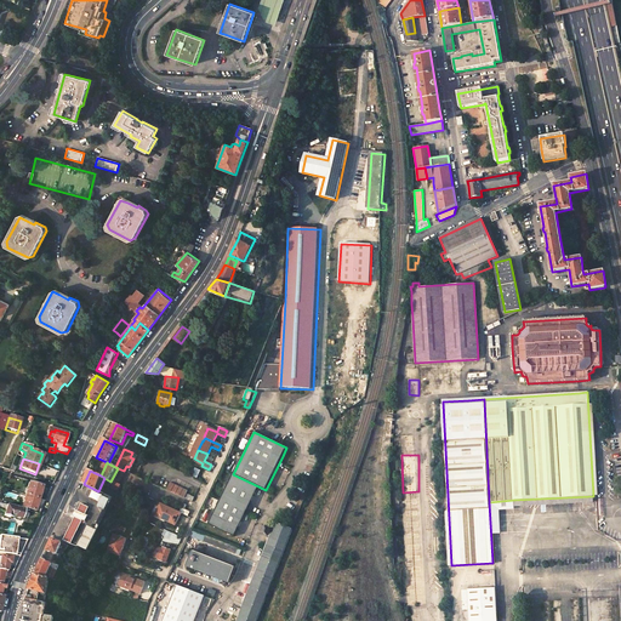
[(233,474),(209,524),(234,536),(244,516),(258,486),(233,474)]
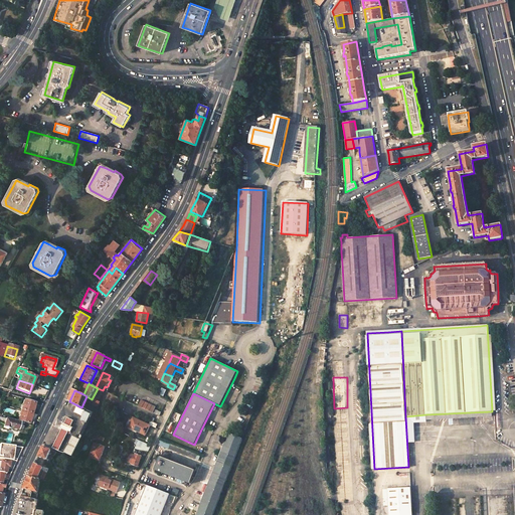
[(103,403),(96,400),(94,405),(100,408),(103,403)]
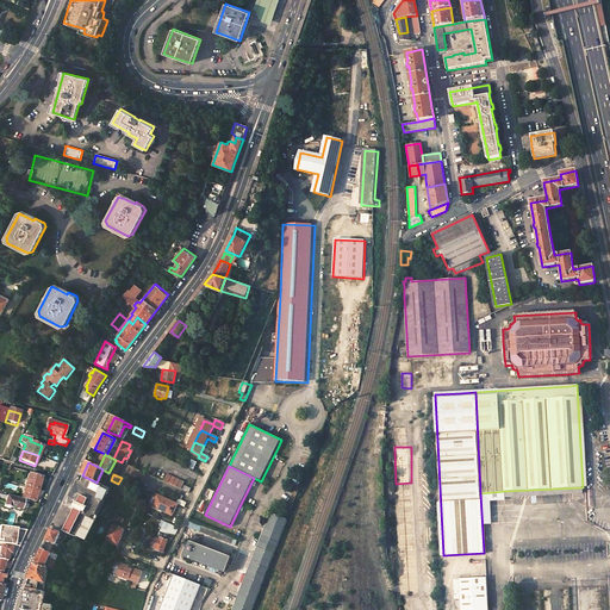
[(166,474),(163,483),(188,493),(191,490),(182,486),(184,483),(166,474)]
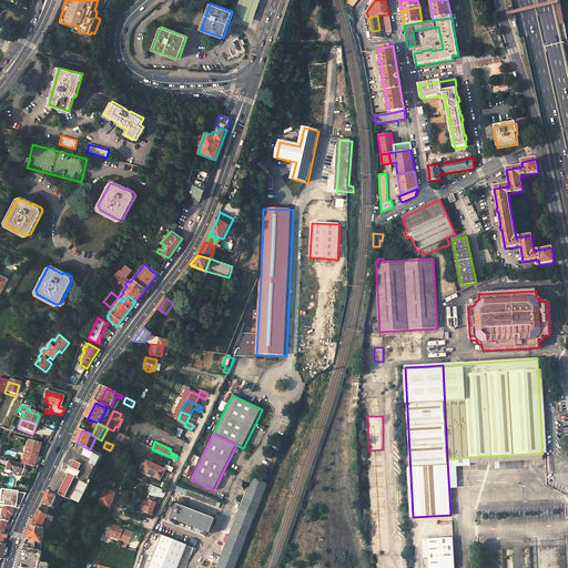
[(36,457),(39,446),(27,443),(23,453),(36,457)]
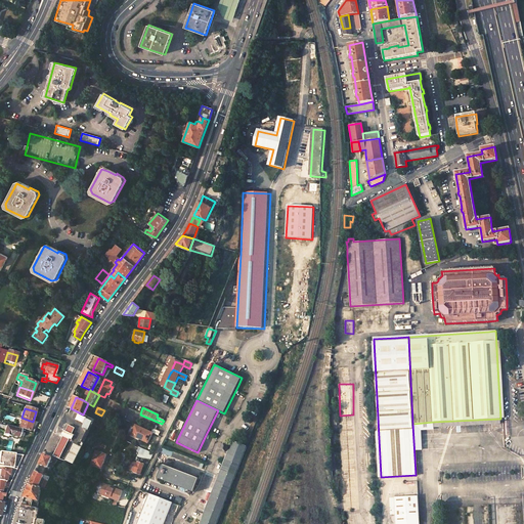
[(29,432),(33,422),(22,418),(18,429),(29,432)]
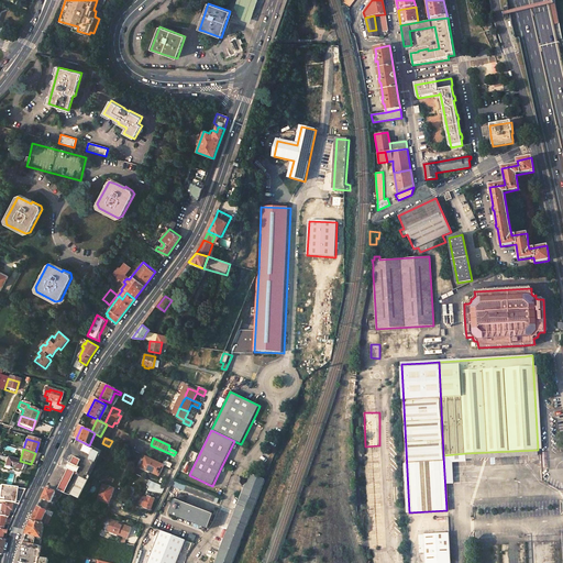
[(538,450),(466,453),(466,460),(539,455),(538,450)]
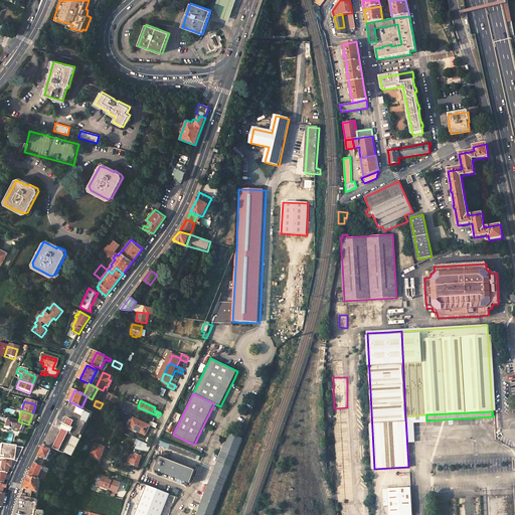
[(82,421),(84,422),(78,435),(82,436),(92,415),(87,413),(82,421)]
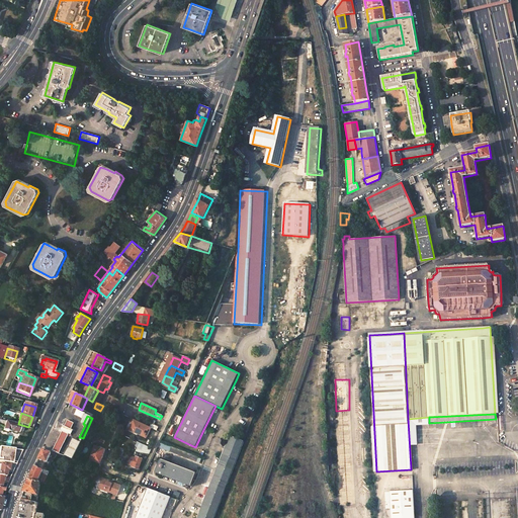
[(22,429),(23,426),(0,419),(0,424),(5,425),(3,431),(9,433),(10,432),(18,434),(18,432),(21,433),(22,432),(23,430),(22,429)]
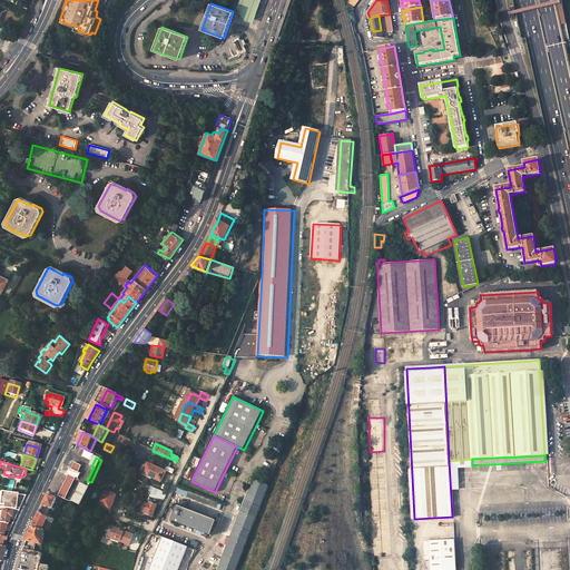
[(153,478),(151,479),(160,483),(166,472),(147,463),(143,472),(153,478)]
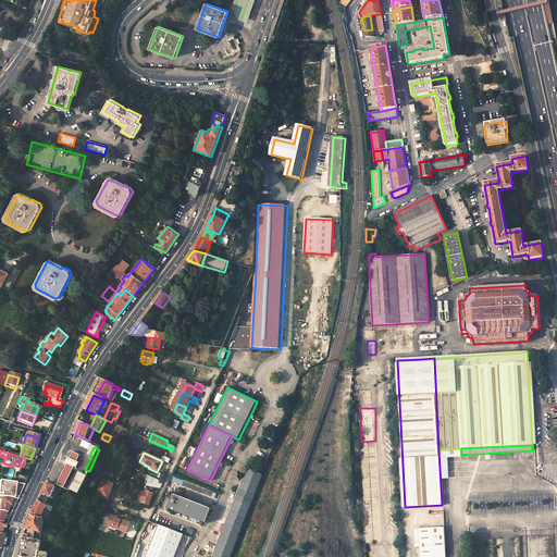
[(230,556),(262,474),(246,469),(213,553),(211,556),(230,556)]
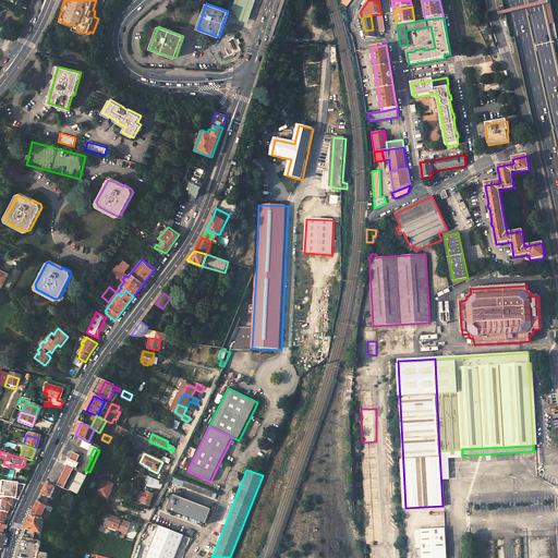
[(86,477),(80,474),(71,492),(81,496),(92,473),(89,472),(86,477)]
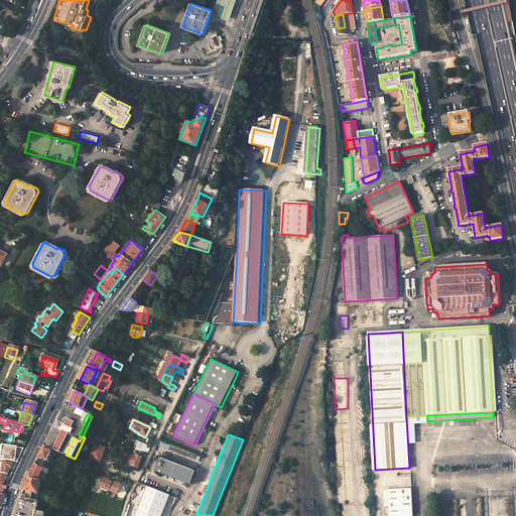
[(23,448),(26,441),(16,440),(14,447),(23,448)]
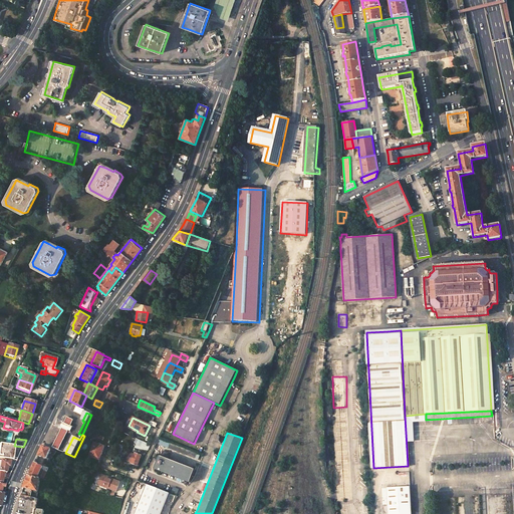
[(138,446),(141,448),(142,446),(149,449),(151,446),(139,440),(137,445),(136,445),(135,449),(137,450),(138,446)]
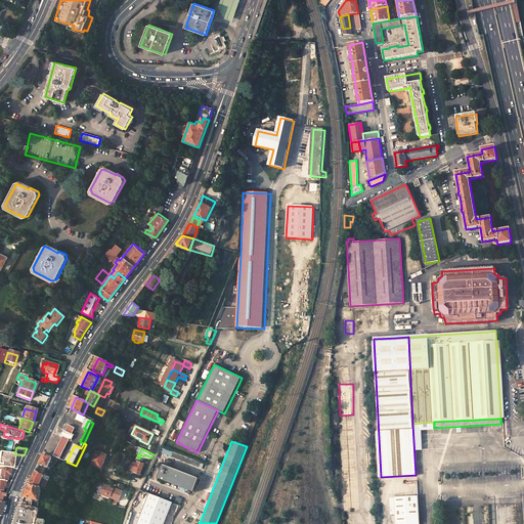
[(164,448),(162,453),(199,467),(201,462),(164,448)]
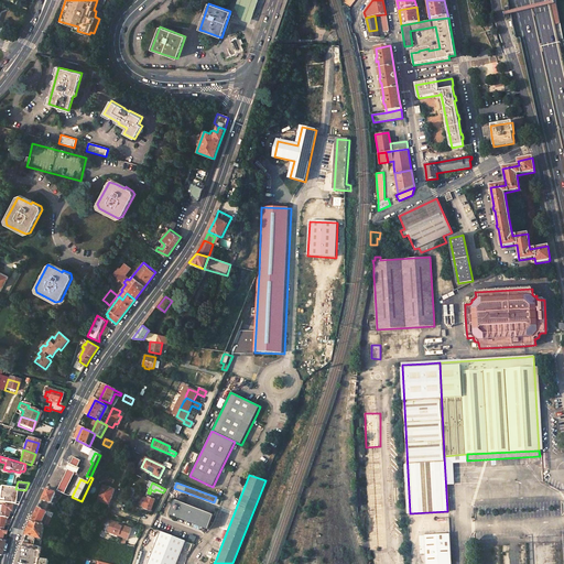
[(109,505),(115,490),(104,486),(98,501),(109,505)]
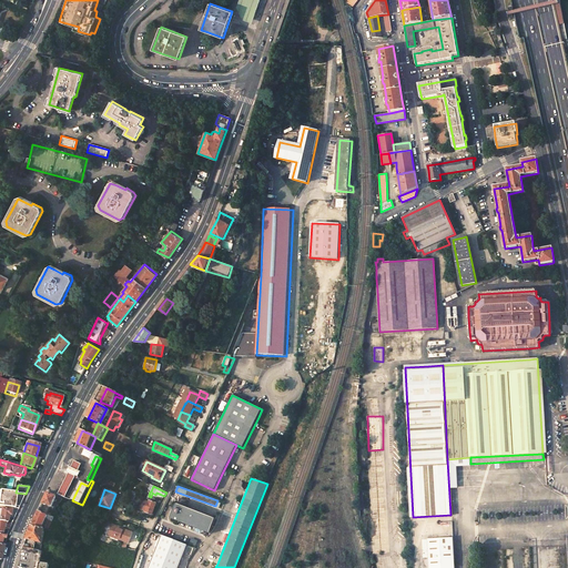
[(0,506),(13,508),(16,493),(4,492),(0,490),(0,506)]
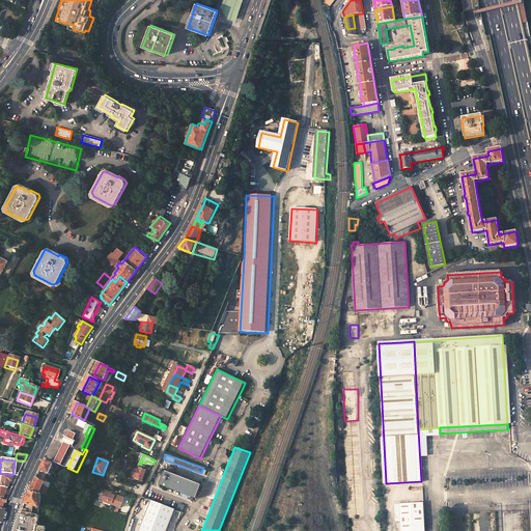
[(48,475),(53,465),(45,462),(40,471),(48,475)]
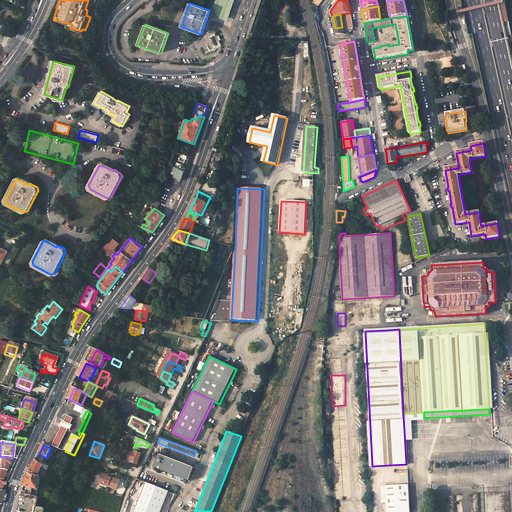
[(131,462),(137,464),(141,454),(135,452),(134,454),(129,452),(127,459),(131,461),(131,462)]
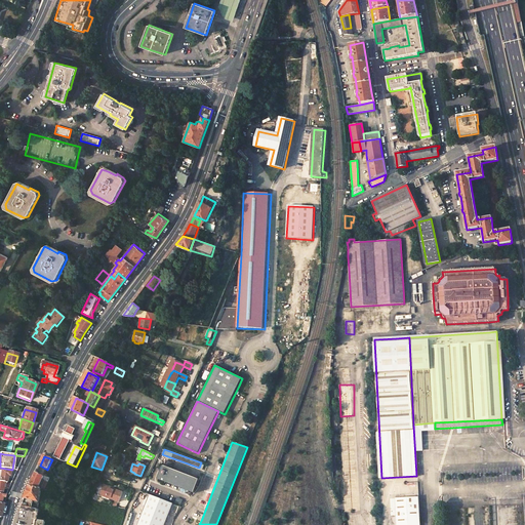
[(195,494),(199,480),(162,467),(157,481),(195,494)]
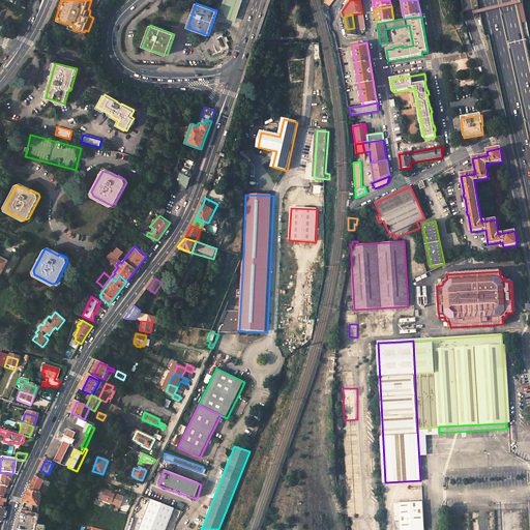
[(9,477),(1,475),(0,479),(0,487),(6,488),(7,480),(9,481),(9,477)]
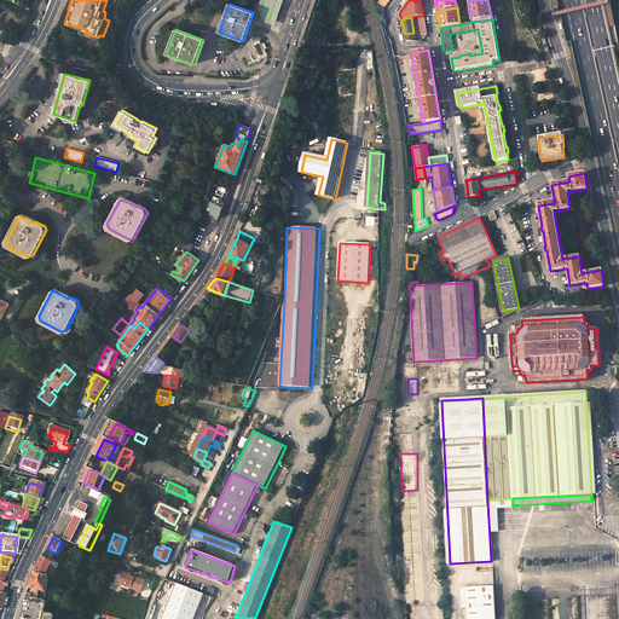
[(48,557),(44,555),(39,566),(34,574),(46,577),(51,566),(52,563),(50,561),(50,560),(48,559),(48,557)]
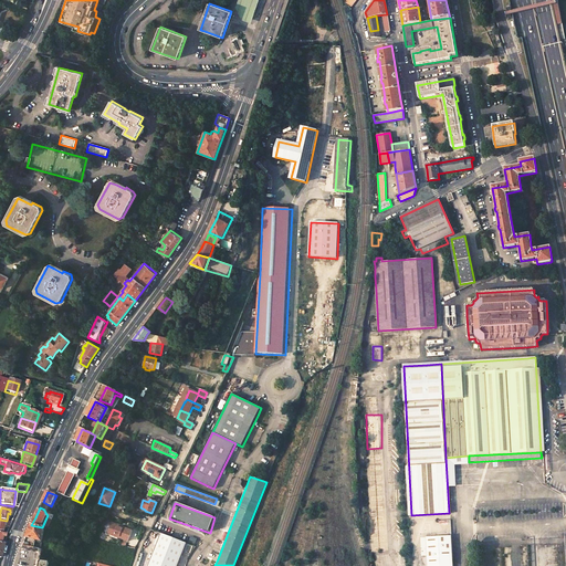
[(118,525),(112,523),(108,533),(128,541),(133,531),(124,527),(123,528),(118,527),(118,525)]
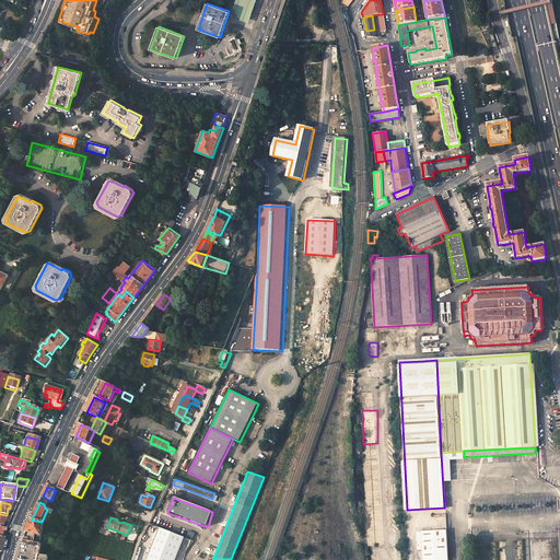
[(46,523),(42,522),(31,520),(25,532),(33,534),(33,535),(35,535),(35,534),(43,536),(46,523)]
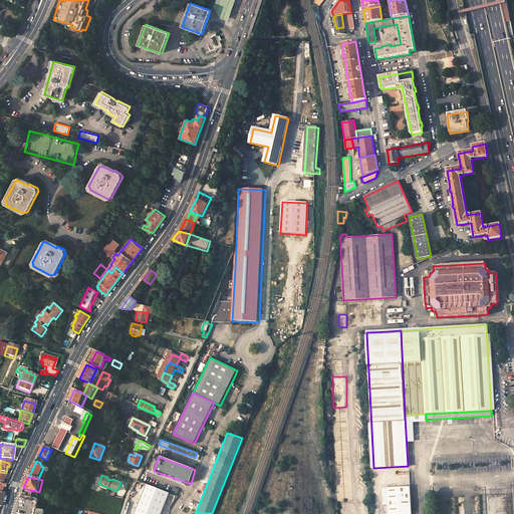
[(162,513),(170,494),(147,485),(135,513),(162,513)]
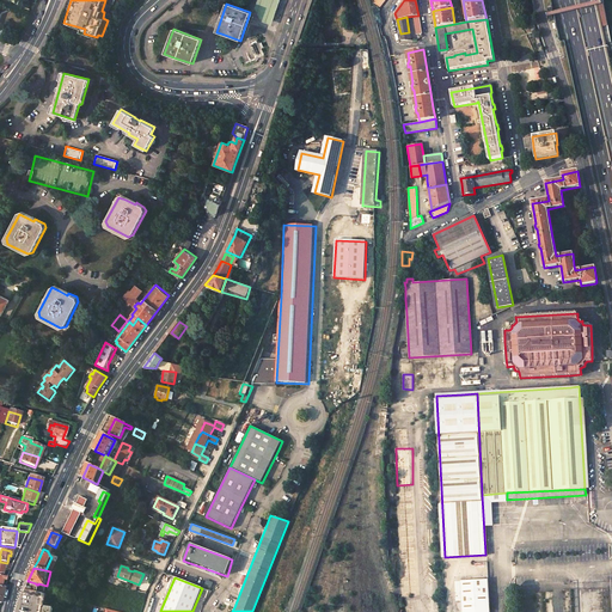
[(490,611),(488,579),(460,581),(461,611),(490,611)]
